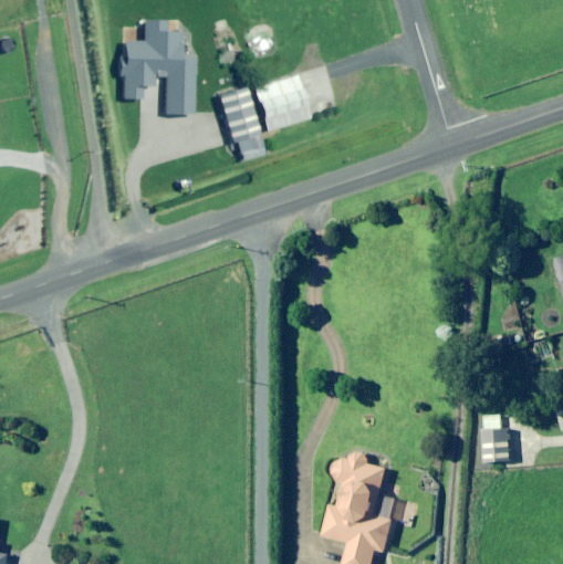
[(120,40),(120,54),(113,54),(113,75),(118,76),(118,97),(138,98),(138,85),(149,85),(149,75),(162,75),(160,113),(188,113),(190,56),(176,56),(176,31),(163,31),(163,21),(139,20),(138,41),(120,40)]
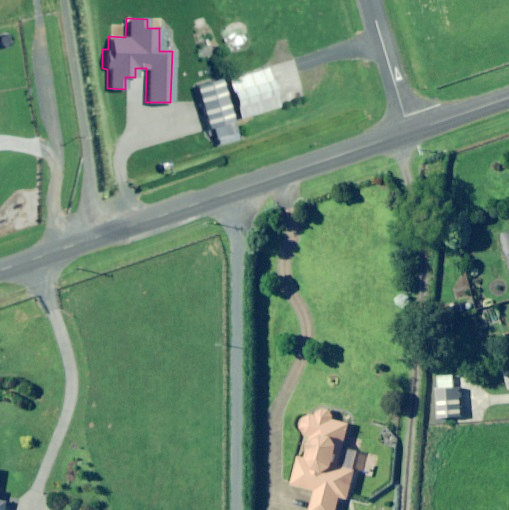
[(222,77),(197,85),(209,125),(234,117),(222,77)]
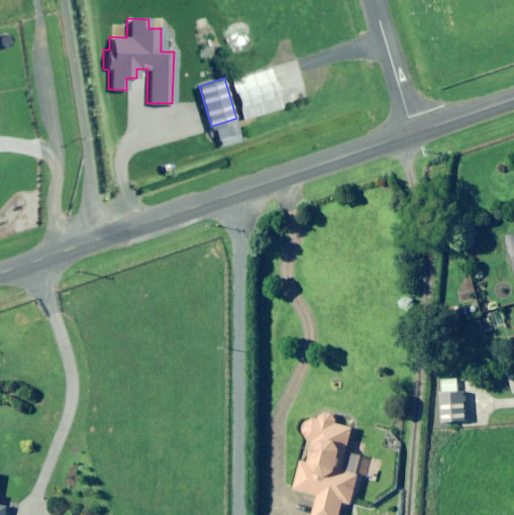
[(513,230),(499,235),(505,258),(509,255),(513,274),(513,230)]
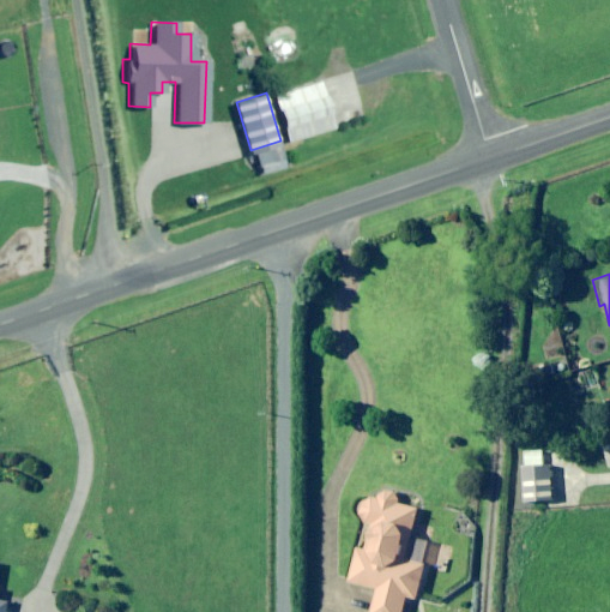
[(550,498),(547,465),(518,467),(521,502),(550,498)]
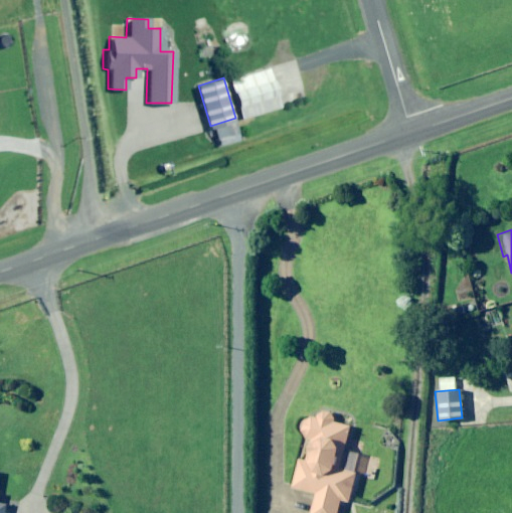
[(333,419),(334,417),(334,416),(333,414),(333,413),(332,412),(331,410),(330,410),(328,409),(327,408),(325,408),(324,408),(322,409),(321,409),(320,410),(319,411),(318,412),(317,414),(317,415),(315,415),(312,415),(310,415),(308,416),(306,417),(305,418),(303,420),(302,422),(302,424),(301,426),(301,429),(302,431),(303,433),(304,435),(305,437),(307,438),(309,439),(310,440),(304,459),(300,457),(292,487),(315,493),(309,512),(337,512),(341,498),(348,500),(356,472),(339,467),(350,424),(333,419)]
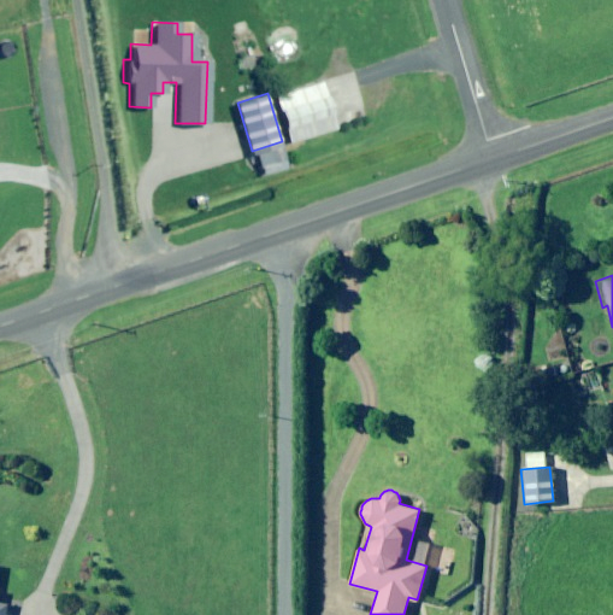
[(0,614),(10,614),(3,614),(5,602),(0,601),(0,614)]
